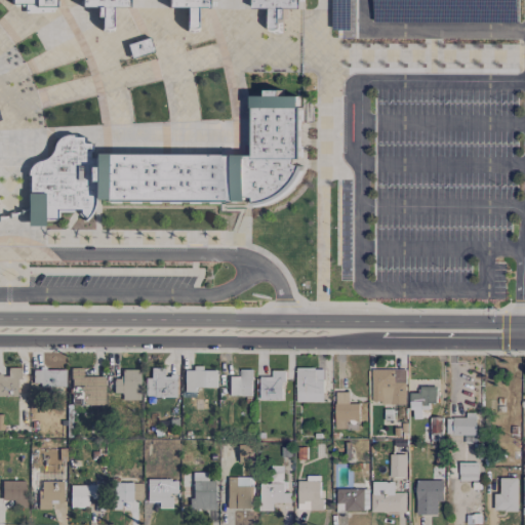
[(11,0),(12,4),(24,4),(24,13),(54,13),(54,0),(11,0)]
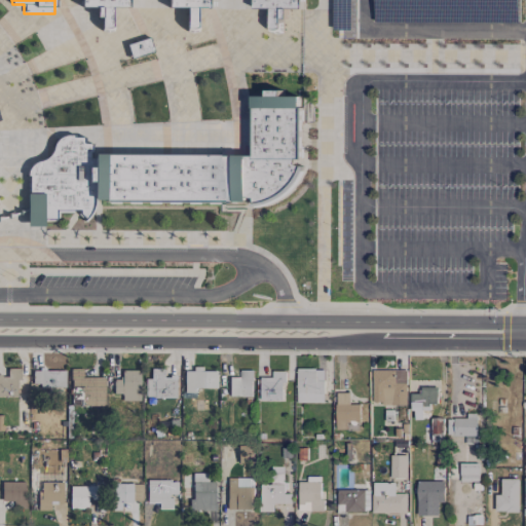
[(128,7),(128,0),(81,0),(82,7),(97,7),(97,19),(102,19),(102,31),(112,31),(112,7),(128,7)]
